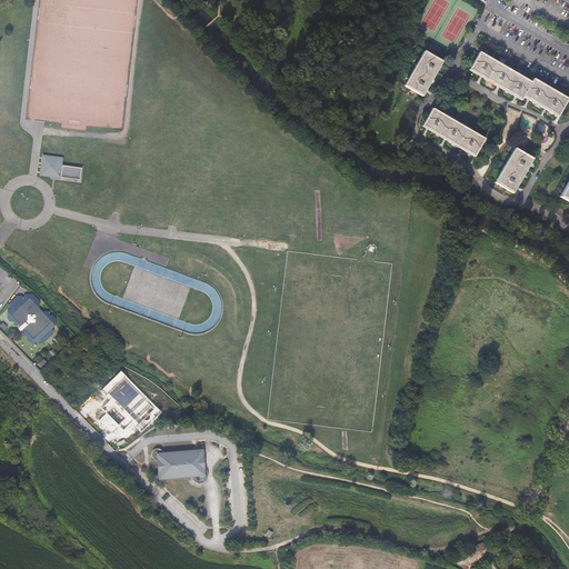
[(403,83),(421,95),(425,89),(435,72),(441,60),(430,53),(433,48),(430,47),(432,42),(429,41),(423,50),(423,49),(403,83)]
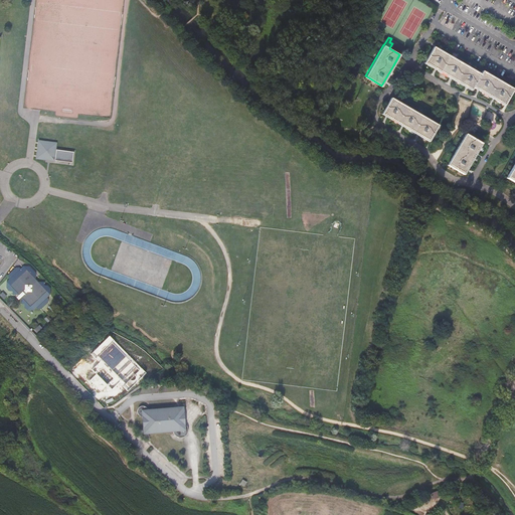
[(493,99),(503,105),(506,99),(512,89),(481,70),(480,73),(434,46),(423,62),(437,69),(452,78),(467,88),(470,90),(472,87),(479,91),(493,99)]
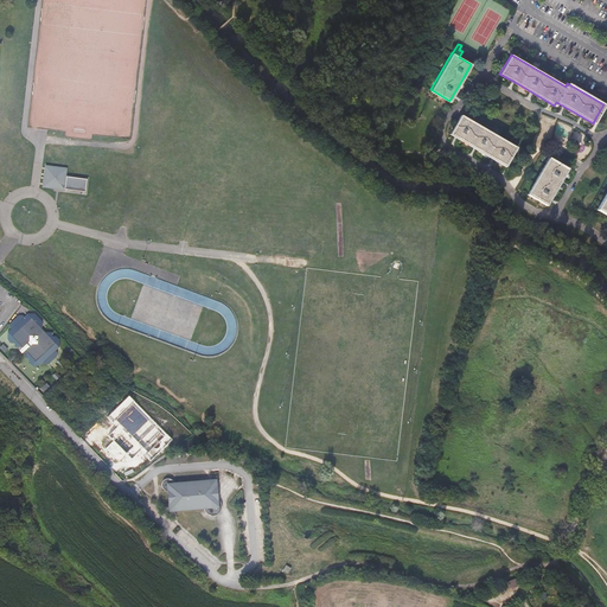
[(493,159),(504,165),(516,146),(461,114),(449,133),(457,138),(475,148),(493,159)]
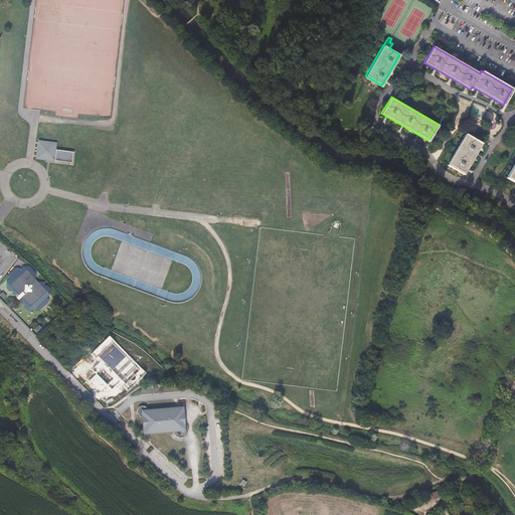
[(481,142),(471,136),(474,132),(469,129),(467,134),(465,133),(447,164),(463,173),(466,168),(475,153),(481,142)]
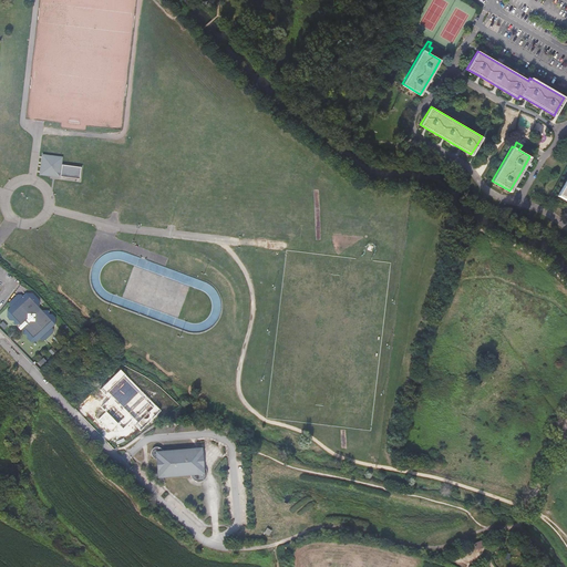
[(59,164),(60,157),(41,156),(40,175),(79,179),(80,168),(78,168),(78,166),(62,165),(62,166),(60,166),(60,165),(59,165),(59,164)]
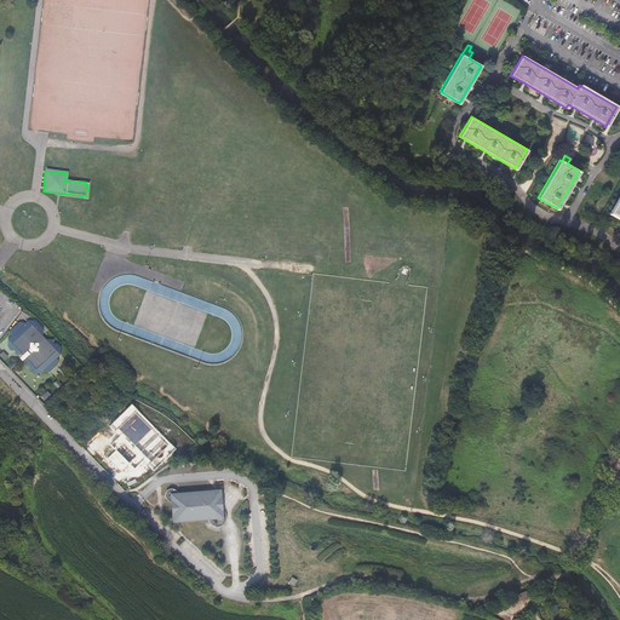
[(619,193),(608,213),(619,220),(619,193)]
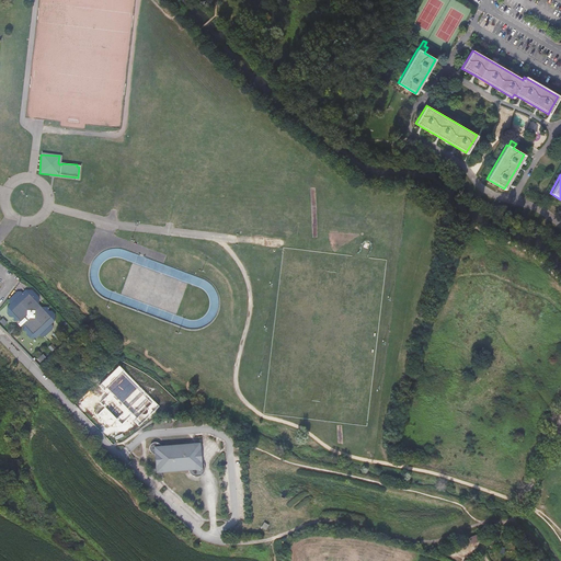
[(20,290),(16,292),(7,299),(7,302),(9,305),(6,308),(4,313),(8,317),(11,317),(12,319),(18,319),(21,323),(21,330),(23,331),(24,334),(27,338),(34,338),(37,334),(38,335),(44,335),(52,329),(53,325),(50,322),(53,320),(54,313),(50,310),(46,310),(46,306),(41,306),(37,302),(37,296),(31,289),(25,289),(22,293),(20,290)]
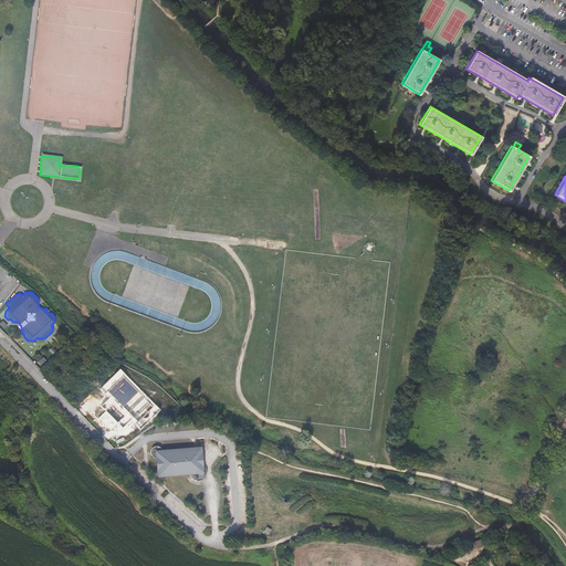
[(93,364),(71,385),(121,440),(150,410),(93,364)]
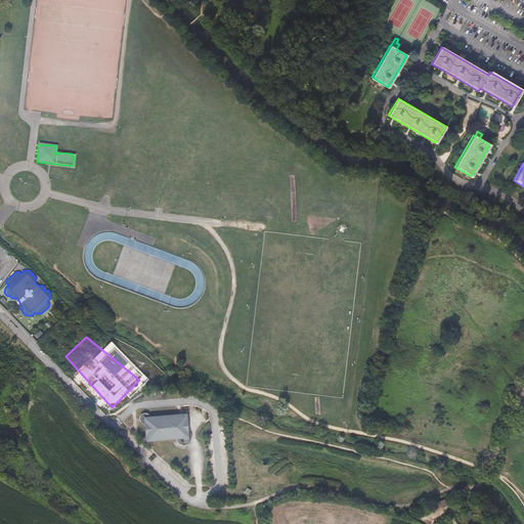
[(191,433),(190,431),(189,430),(187,429),(184,429),(183,422),(179,422),(179,415),(149,418),(148,417),(147,416),(146,415),(145,413),(143,413),(141,413),(140,415),(139,416),(138,417),(137,418),(137,420),(137,421),(137,423),(138,424),(139,425),(141,426),(142,426),(144,441),(175,439),(176,440),(177,442),(178,443),(179,444),(181,445),(183,446),(185,446),(187,445),(188,444),(190,443),(191,442),(192,440),(192,438),(192,436),(192,434),(191,433)]
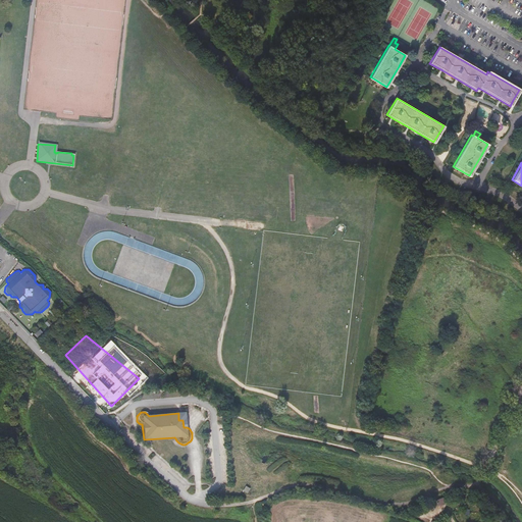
[(178,413),(178,420),(183,420),(184,427),(187,427),(185,413),(178,413)]
